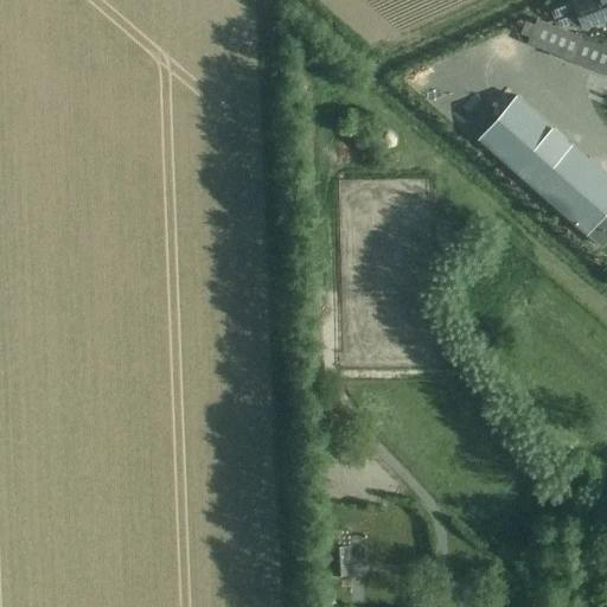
[(582,30),(606,20),(606,0),(570,0),(573,4),(551,11),(556,25),(560,24),(561,27),(572,23),(573,26),(581,24),(582,30)]
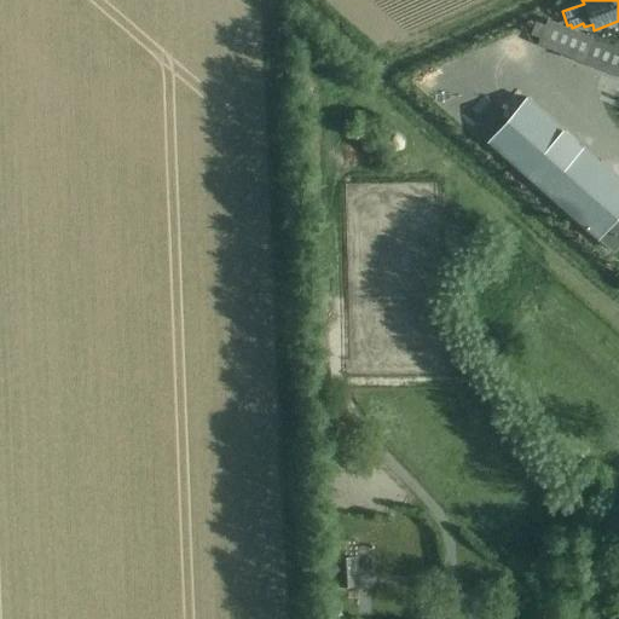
[(597,39),(548,18),(545,24),(541,38),(538,44),(588,63),(586,64),(618,77),(618,44),(599,36),(597,39)]
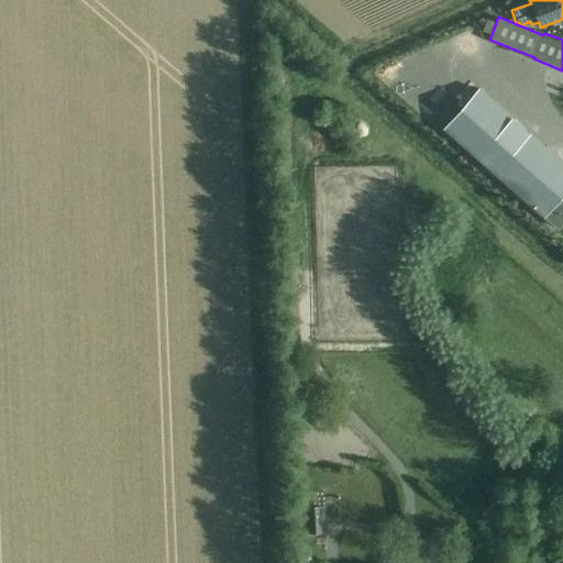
[(488,19),(484,31),(492,34),(496,22),(488,19)]
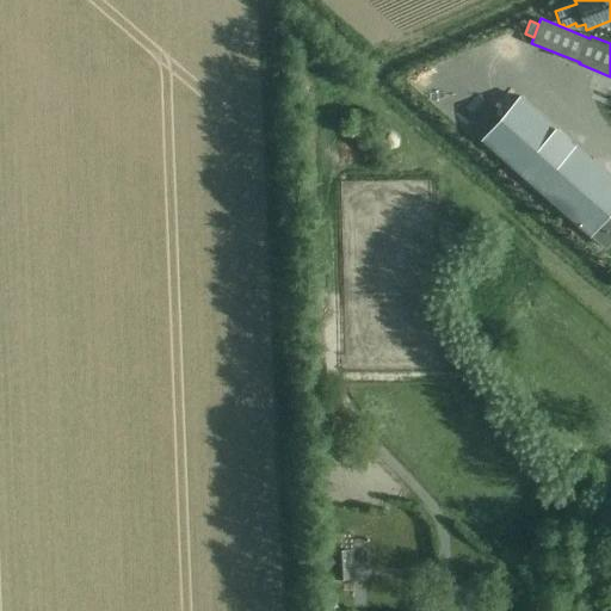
[(610,177),(519,97),(481,140),(588,233),(610,205),(610,177)]
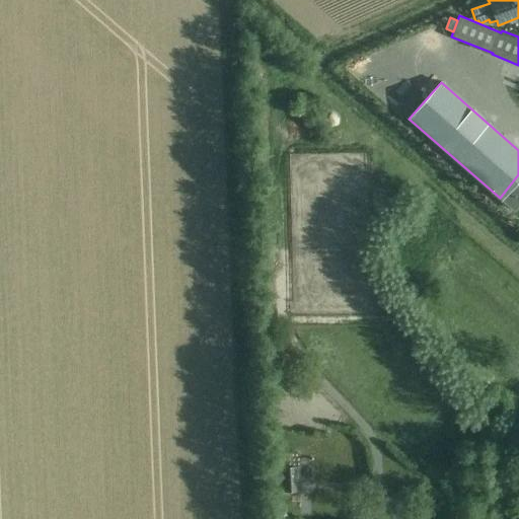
[(281,491),(302,490),(301,465),(280,466),(281,491)]
